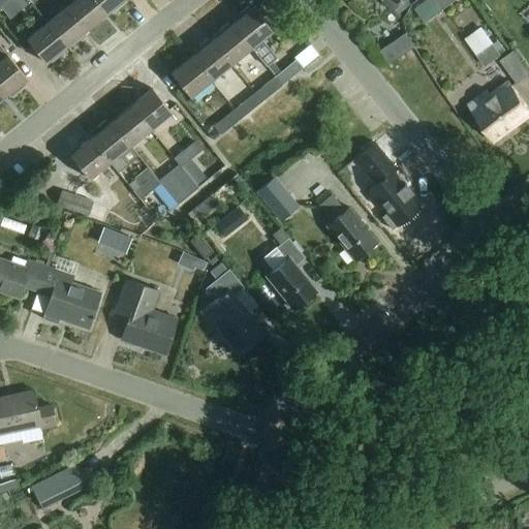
[(94,0),(74,0),(67,6),(86,31),(106,14),(94,0)]
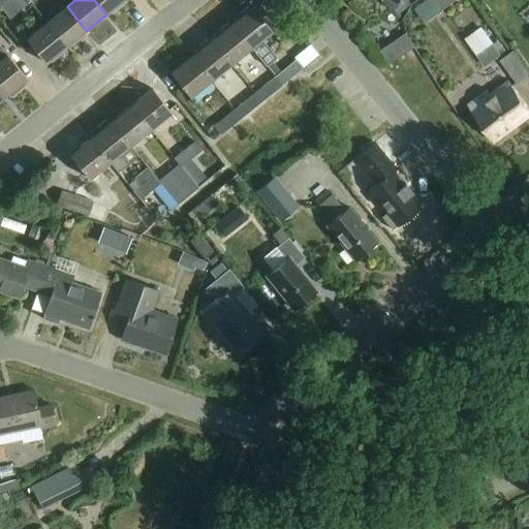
[(94,0),(106,14),(124,0),(94,0)]
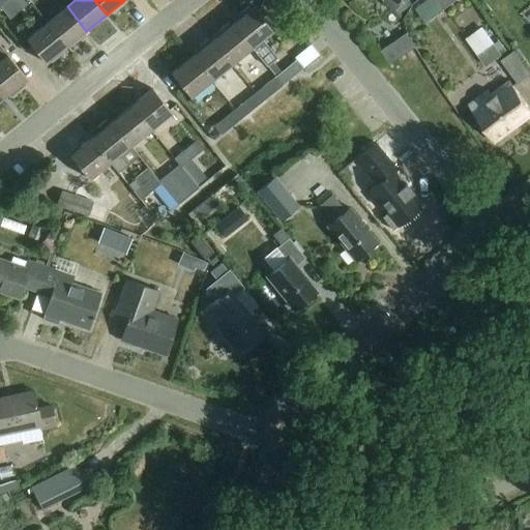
[(384,0),(396,16),(412,4),(408,0),(384,0)]
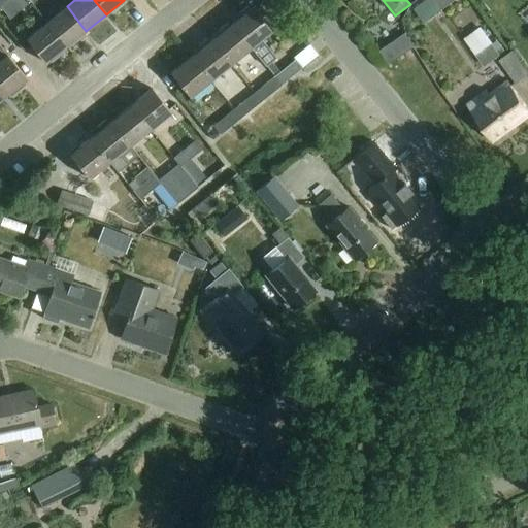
[(433,0),(440,9),(453,0),(433,0)]
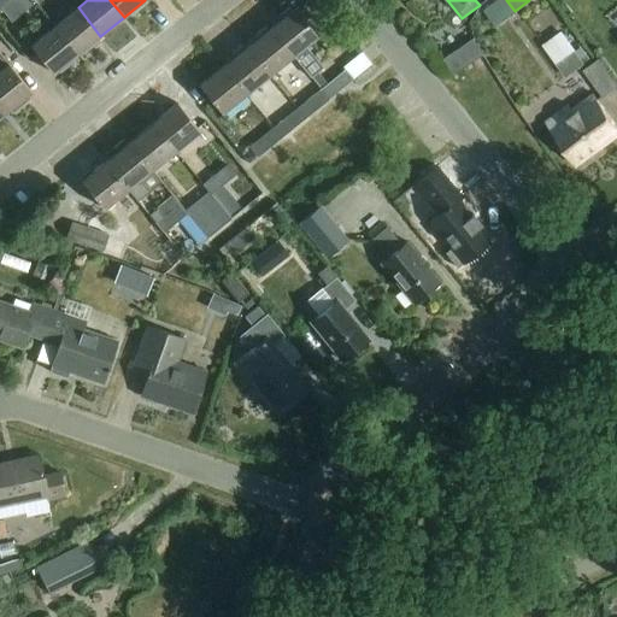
[(78,7),(54,27),(77,54),(80,53),(83,54),(90,48),(89,45),(100,36),(78,7)]
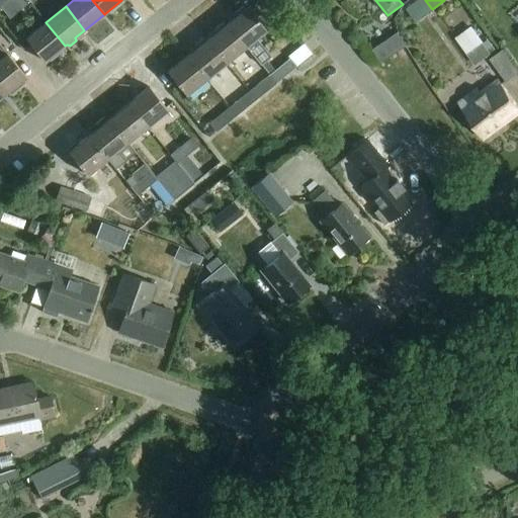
[(238,15),(227,23),(246,48),(247,48),(260,65),(269,59),(255,40),(266,31),(248,7),(245,9),(244,7),(237,12),(238,15)]
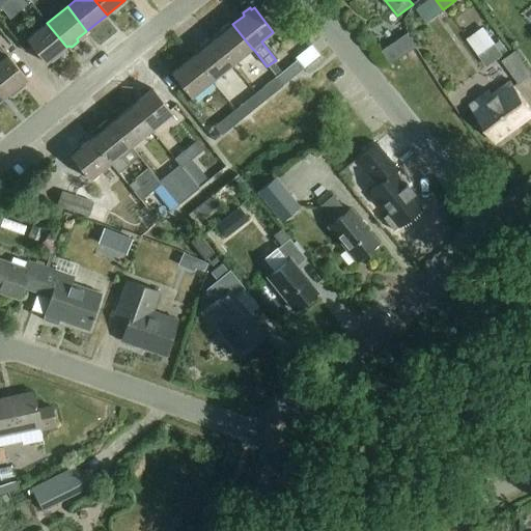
[(66,47),(47,23),(26,39),(46,64),(66,47)]
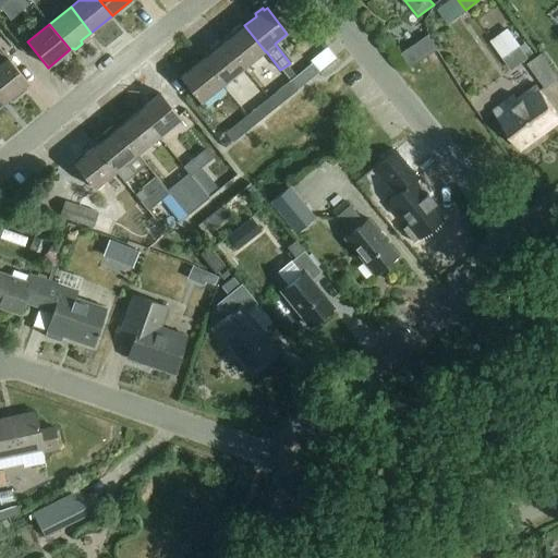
[(244,25),(223,43),(244,69),(265,51),(244,25)]
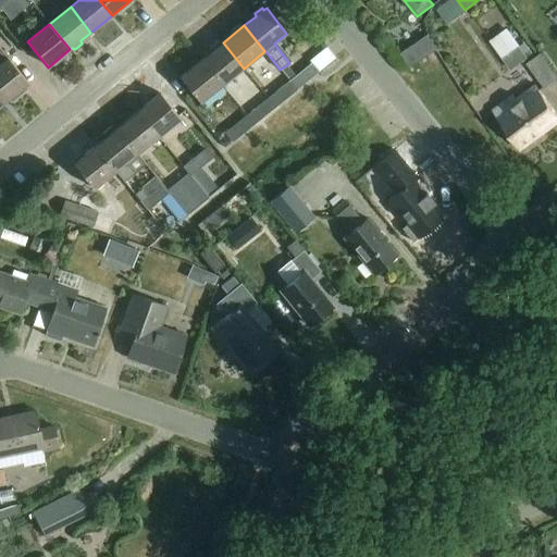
[(424,37),(401,53),(410,67),(411,67),(434,51),(437,50),(430,39),(428,36),(424,37)]
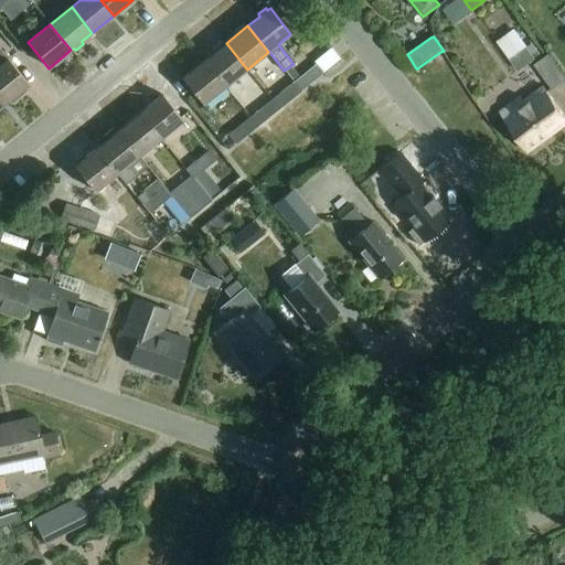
[(225,87),(247,70),(226,43),(204,61),(225,87)]
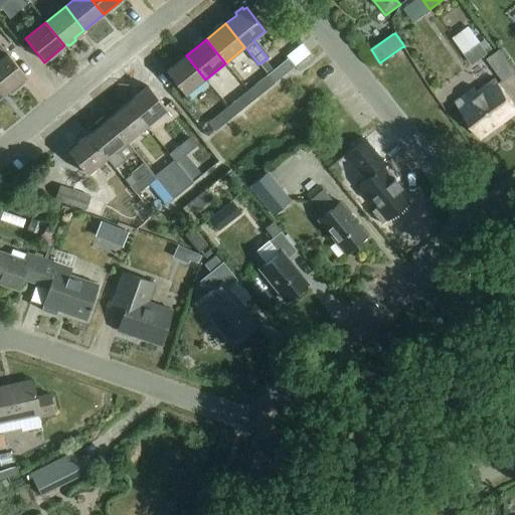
[(492,49),(485,40),(465,54),(472,65),(488,54),(486,53),(492,49)]
